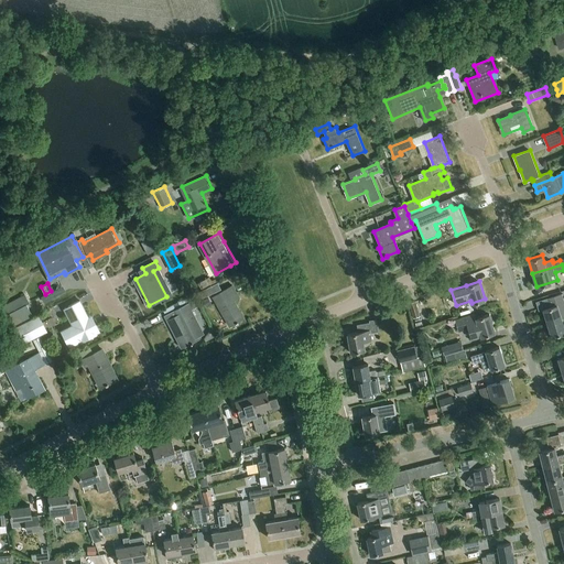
[(238,310),(234,301),(240,296),(238,293),(234,284),(214,295),(230,325),(239,321),(241,324),(250,318),(242,306),(238,310)]
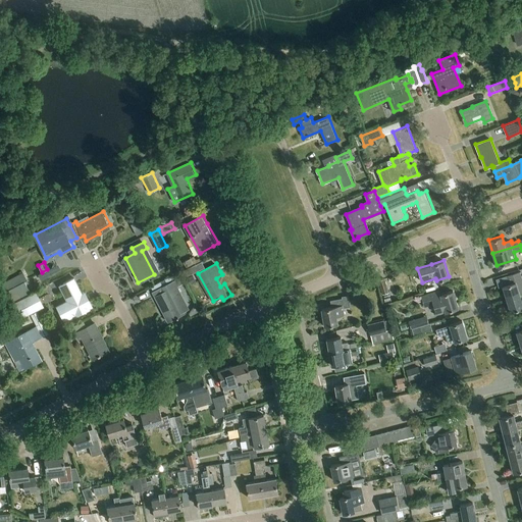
[(180,271),(184,277),(196,271),(193,265),(180,271)]
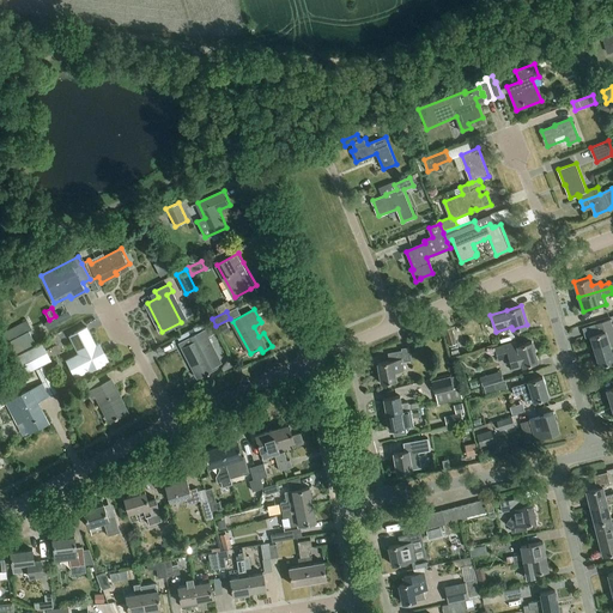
[(612,327),(611,319),(596,323),(599,333),(590,335),(595,350),(612,344),(612,327)]
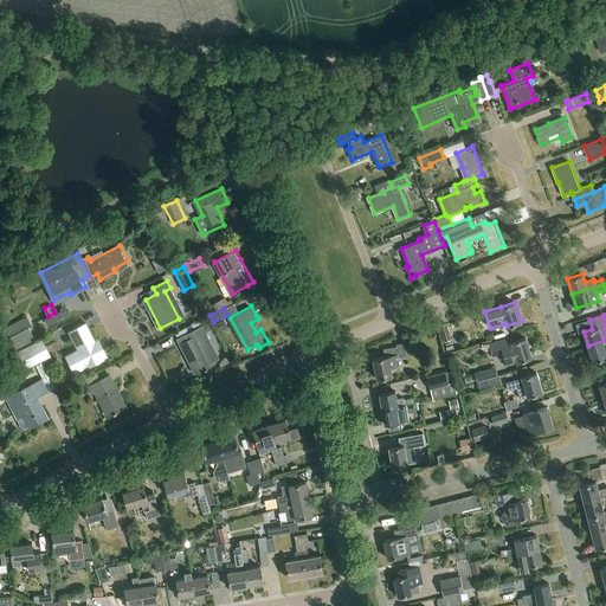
[(207,331),(212,329),(211,328),(207,321),(187,330),(188,333),(178,337),(181,343),(195,373),(205,368),(206,369),(208,368),(207,367),(216,363),(214,361),(219,359),(205,333),(207,331)]
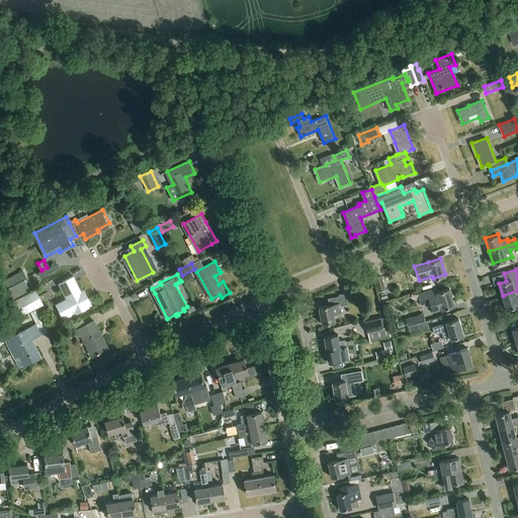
[(89,307),(90,307),(89,305),(92,304),(88,295),(85,296),(74,275),(60,282),(70,303),(63,307),(68,317),(89,306),(89,307)]
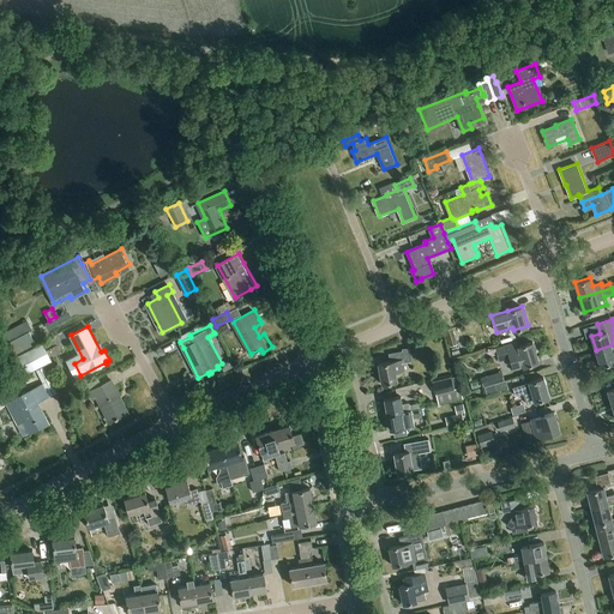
[(453,327),(445,330),(451,345),(458,343),(457,339),(453,327)]
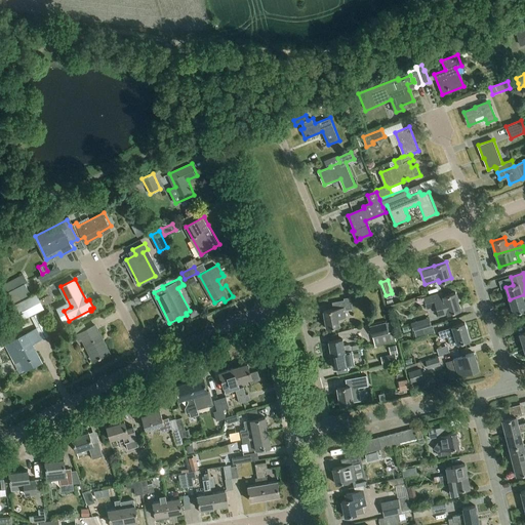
[(10,281),(2,285),(5,291),(13,287),(10,281)]
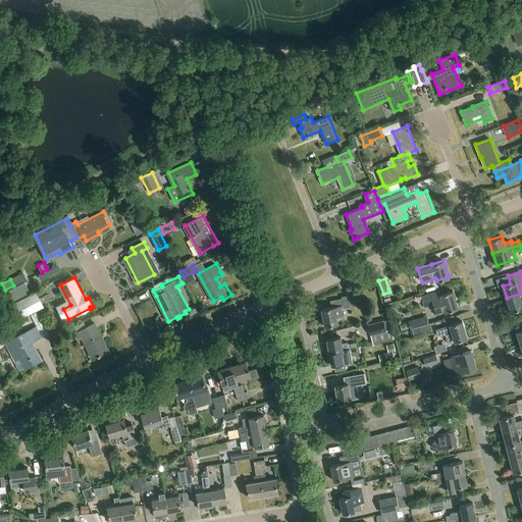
[(425,307),(435,304),(437,313),(446,310),(446,311),(458,307),(453,290),(440,294),(439,291),(421,296),(425,307)]
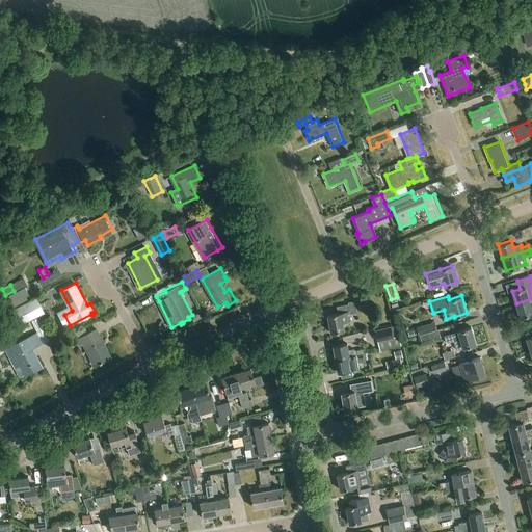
[(11,310),(20,325),(45,313),(37,297),(11,310)]
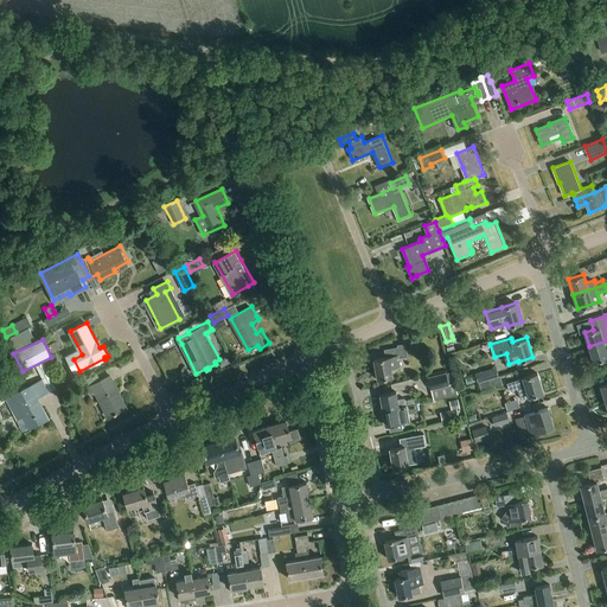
[(606,340),(589,346),(593,362),(606,357),(606,352),(605,343),(606,342),(606,340)]
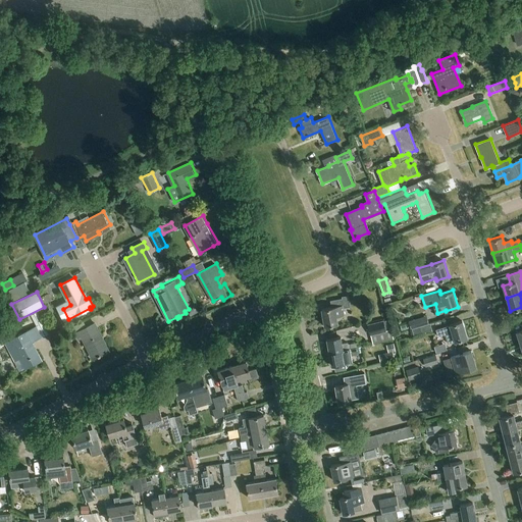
[(338,324),(336,317),(346,315),(344,308),(351,307),(349,296),(342,297),(343,299),(330,301),(332,307),(322,309),(325,326),(338,324)]
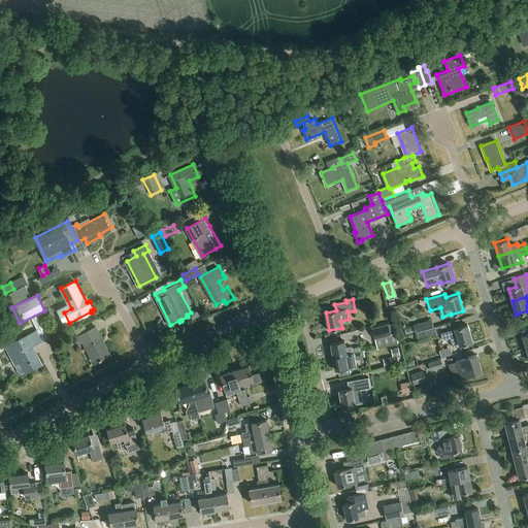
[(38,316),(31,319),(42,340),(50,337),(38,316)]
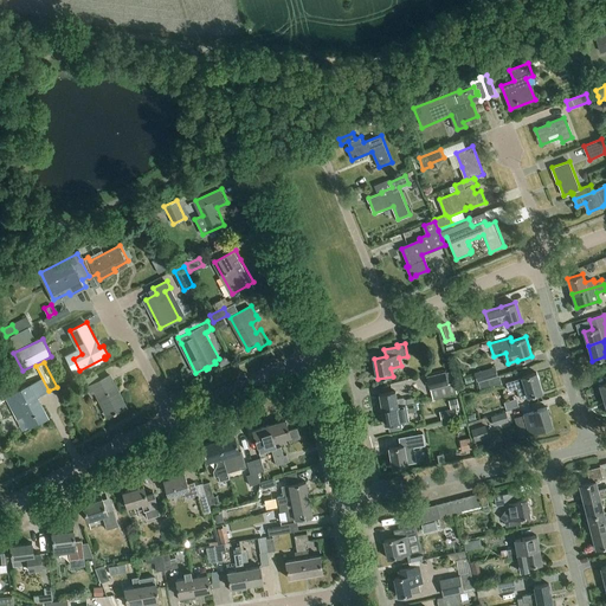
[(496,367),(475,373),(477,381),(498,375),(496,367)]
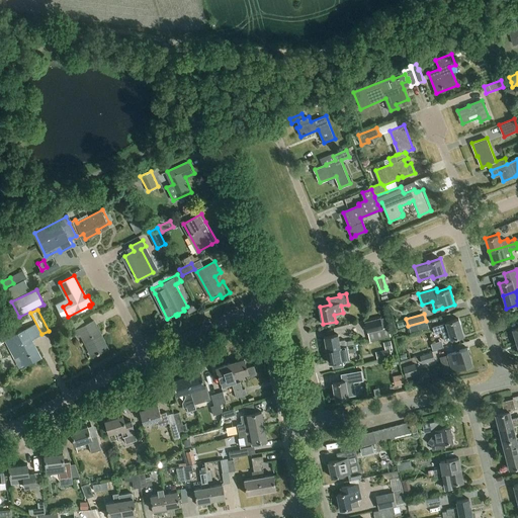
[(435,333),(442,331),(445,341),(451,339),(463,335),(458,318),(446,322),(438,325),(433,326),(435,333)]
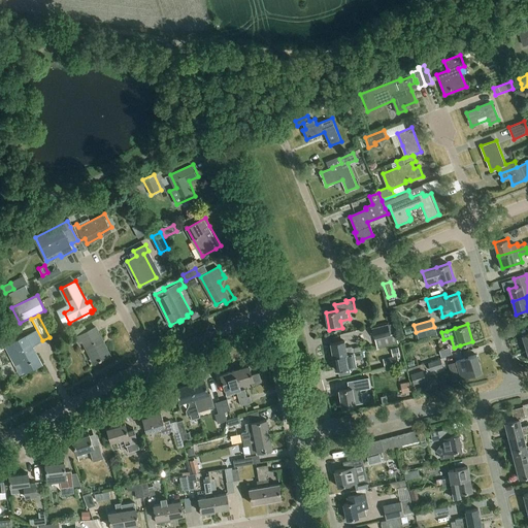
[(376,348),(398,342),(396,334),(391,335),(388,325),(371,329),(374,340),(374,339),(376,348)]
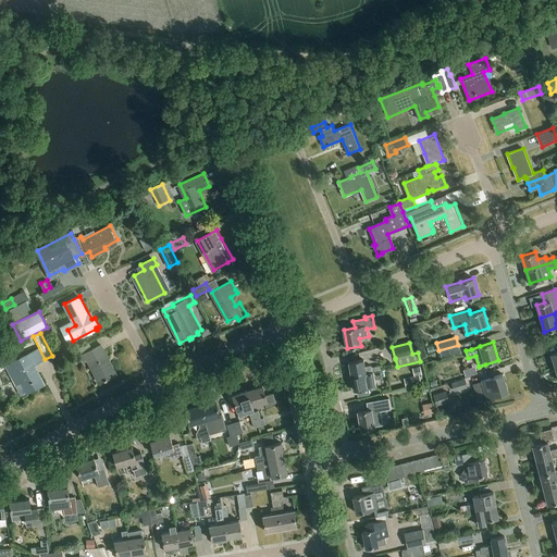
[(101,344),(93,348),(82,354),(85,361),(88,360),(100,382),(116,374),(101,344)]
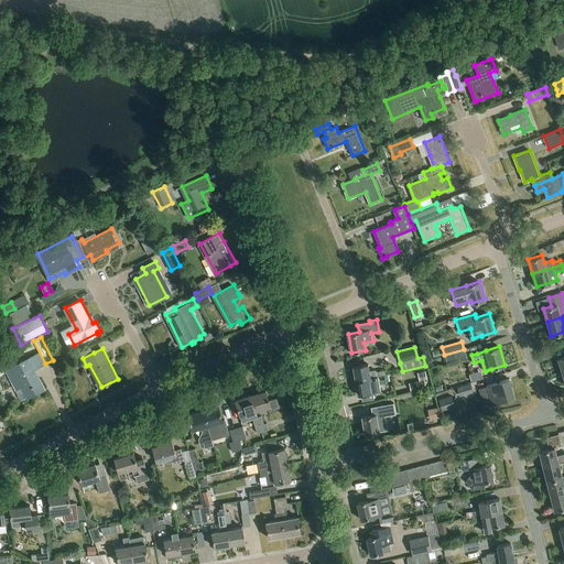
[(466,349),(446,355),(447,362),(467,356),(466,349)]
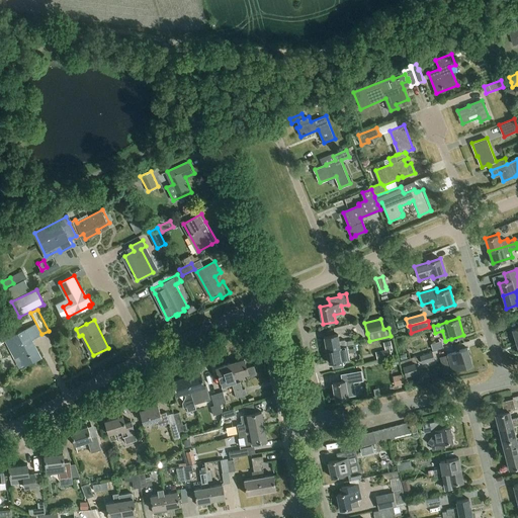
[(16,357),(21,355),(26,365),(42,357),(33,340),(42,335),(36,324),(7,339),(16,357)]
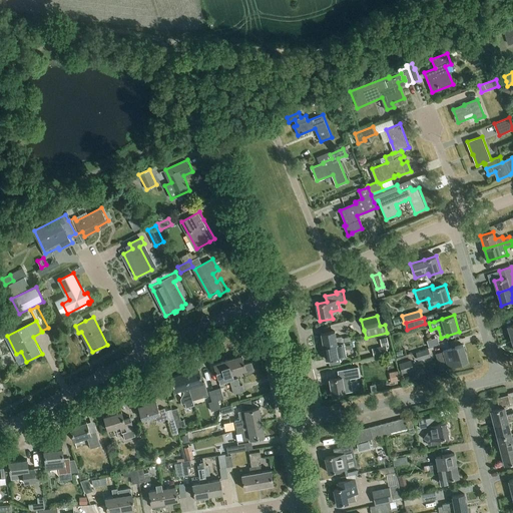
[(324,346),(351,341),(351,337),(343,338),(343,337),(337,338),(336,331),(322,334),(324,346)]
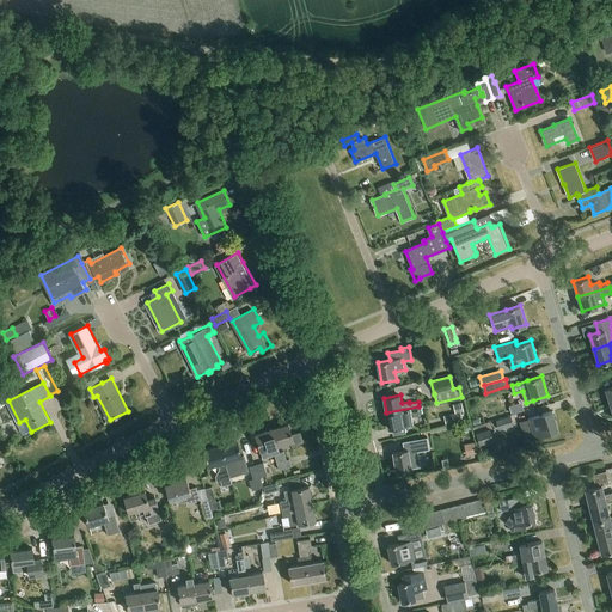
[(444,416),(446,424),(466,420),(461,402),(453,404),(456,412),(444,416)]
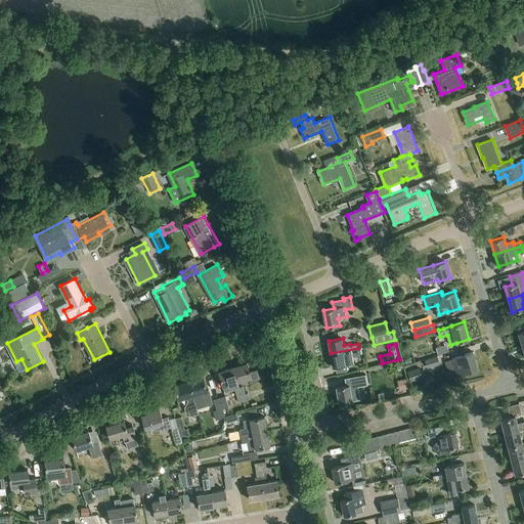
[(347,364),(346,358),(360,356),(358,348),(331,353),(334,366),(347,364)]
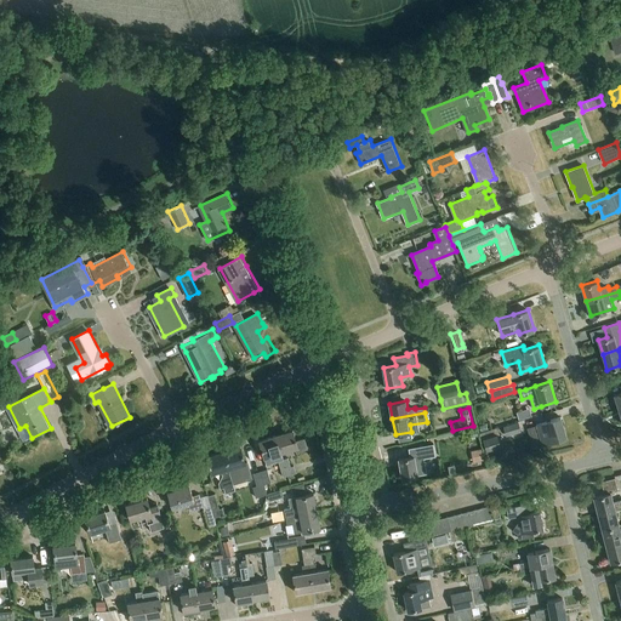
[(552,442),(567,437),(560,416),(546,421),(546,422),(536,425),(542,444),(552,442)]
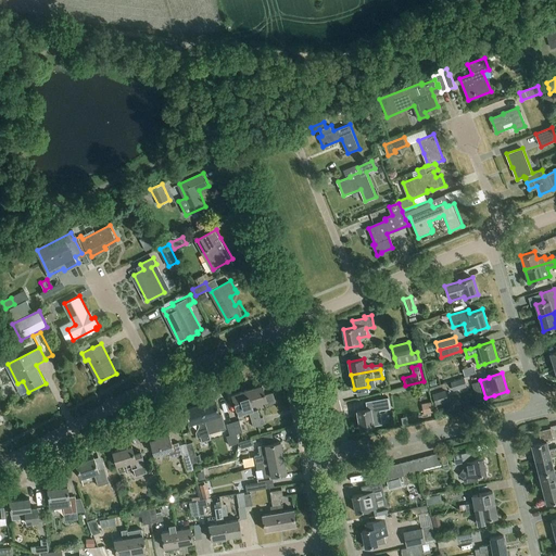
[(465,378),(451,381),(454,390),(467,387),(465,378)]
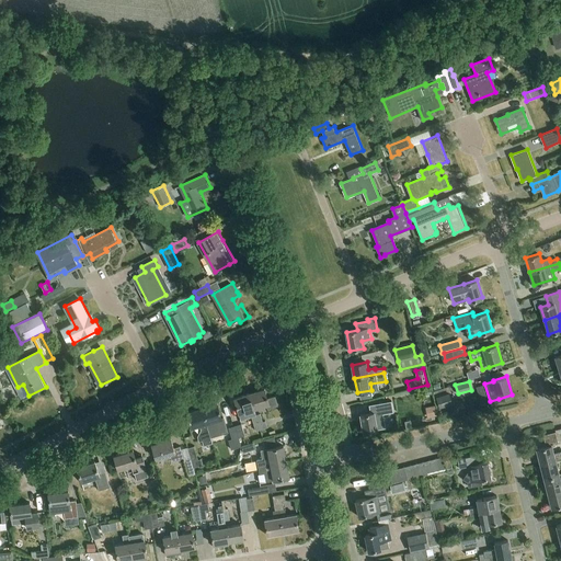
[(251,392),(255,409),(268,404),(270,408),(279,404),(277,396),(270,398),(266,388),(251,392)]
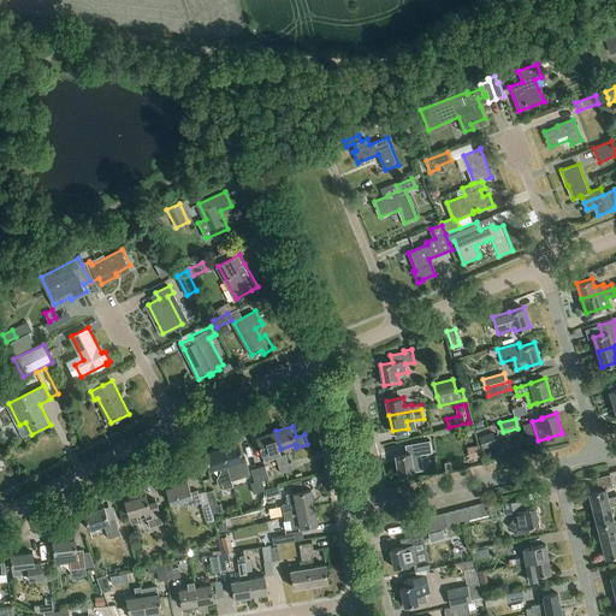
[(265,454),(280,449),(276,431),(259,436),(265,454)]
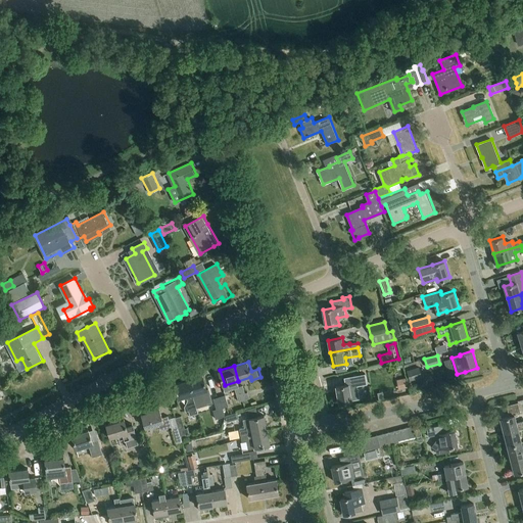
[(419,367),(408,370),(411,381),(422,377),(419,367)]
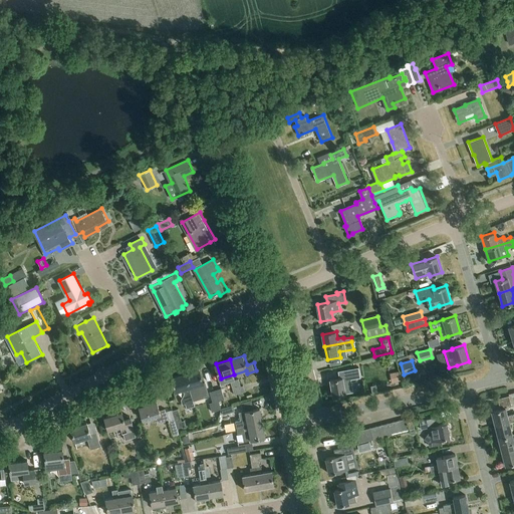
[(345,393),(352,392),(350,379),(360,377),(359,367),(339,370),(340,377),(330,379),(333,397),(346,395),(345,393)]
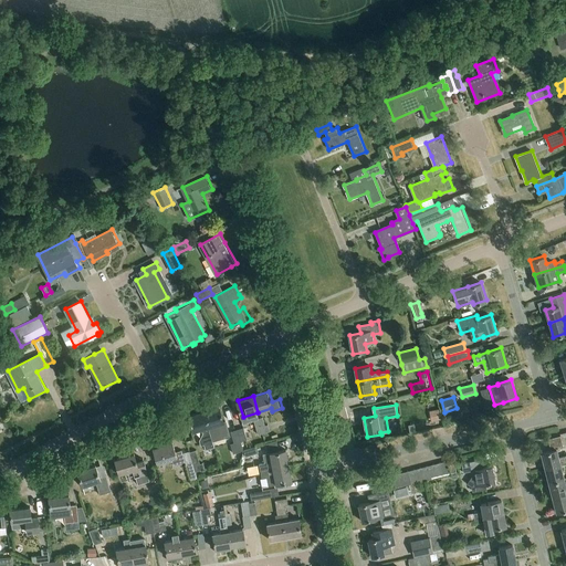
[(227,421),(226,422),(220,406),(205,411),(213,439),(218,438),(231,433),(227,421)]
